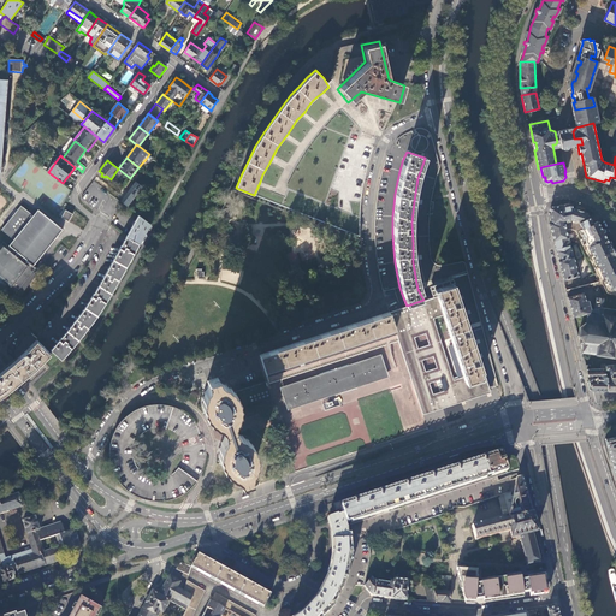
[(104,189),(105,187),(106,185),(95,176),(93,181),(104,189)]
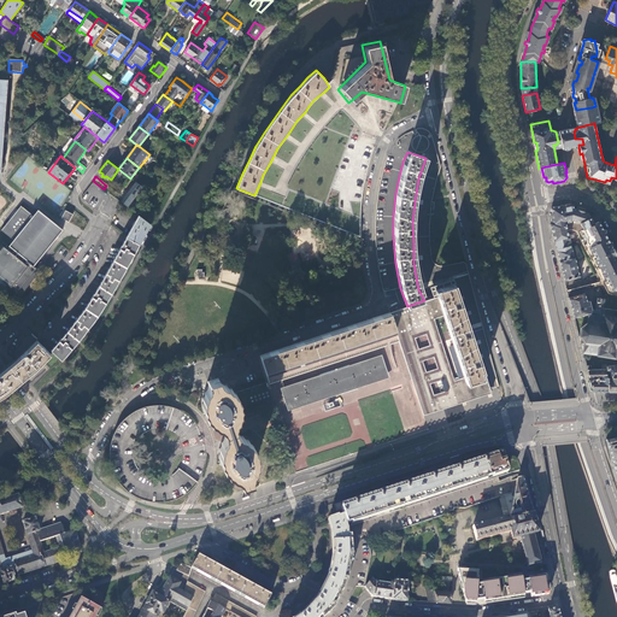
[(144,186),(136,181),(121,201),(128,207),(144,186)]
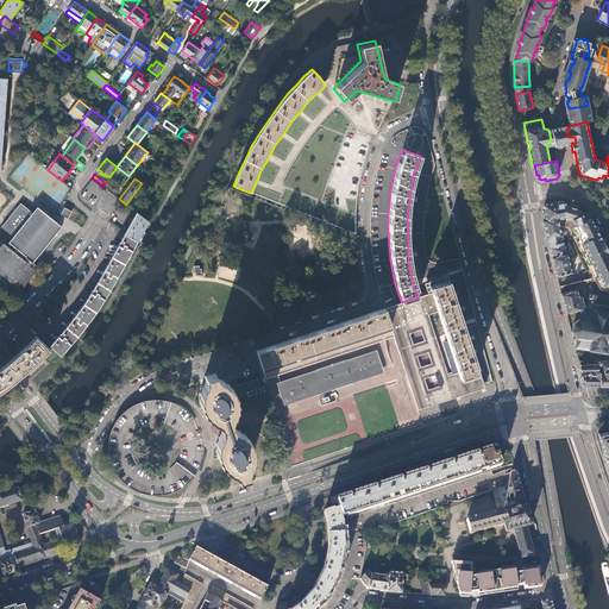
[(608,253),(608,252),(608,251),(604,243),(604,244),(591,219),(588,221),(584,214),(583,215),(581,211),(576,209),(576,208),(572,207),(572,208),(570,207),(566,206),(565,202),(562,201),(545,206),(544,207),(545,211),(542,212),(545,221),(544,221),(550,248),(552,258),(566,255),(560,230),(562,225),(566,227),(592,278),(598,289),(608,293),(608,289),(608,253)]
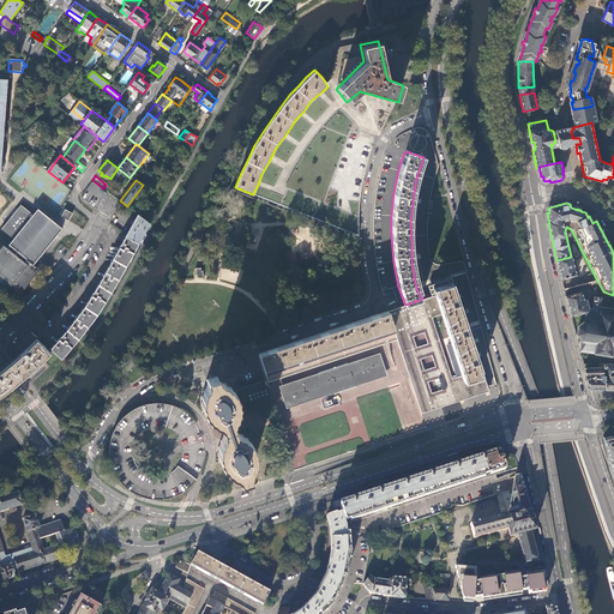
[(12,284),(19,290),(36,268),(34,265),(62,229),(37,209),(34,215),(20,205),(1,229),(14,239),(10,246),(4,241),(0,245),(0,283),(0,284),(6,290),(11,286),(12,284)]
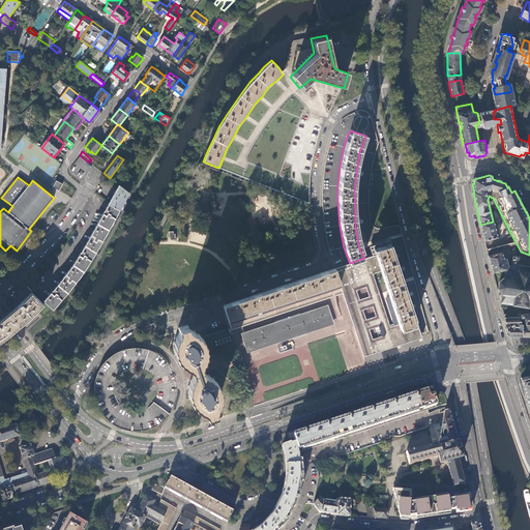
[(59,190),(62,184),(56,181),(53,187),(59,190)]
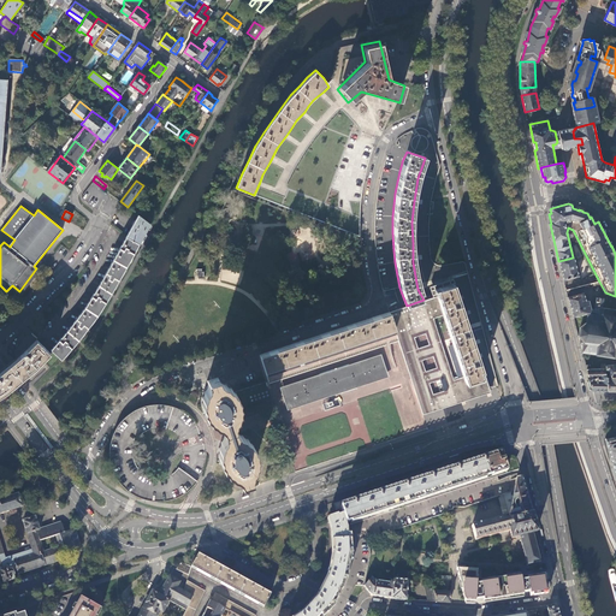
[(142,241),(150,225),(140,215),(136,221),(135,220),(132,224),(134,225),(126,237),(140,244),(142,241)]
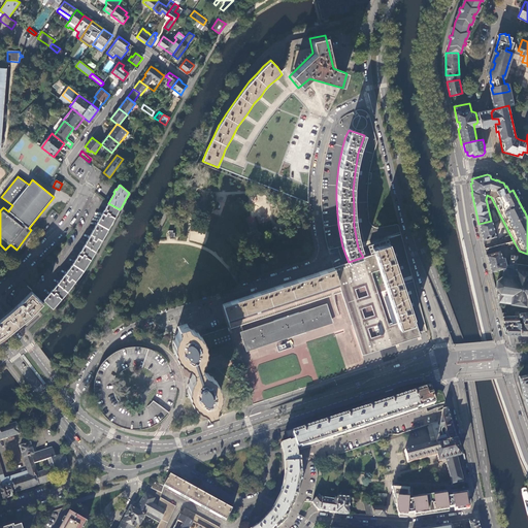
[(116,217),(120,209),(108,203),(86,243),(74,261),(61,279),(58,284),(68,292),(85,269),(97,251),(116,217)]
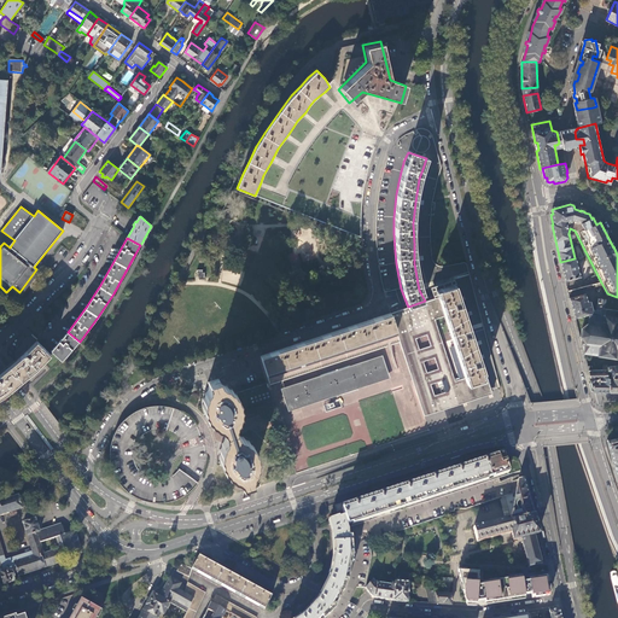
[(575,258),(560,262),(563,272),(565,281),(581,277),(576,257),(575,258)]
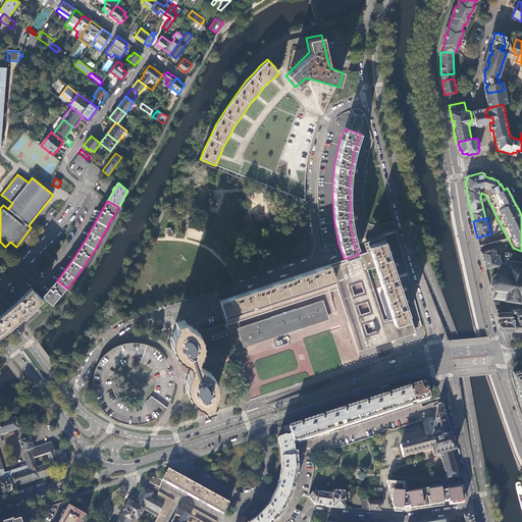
[(385,228),(369,233),(371,244),(376,258),(377,263),(382,279),(384,283),(394,314),(400,335),(406,333),(412,332),(416,330),(408,304),(407,302),(407,300),(404,290),(401,278),(400,276),(399,275),(397,265),(393,254),(393,252),(385,228)]
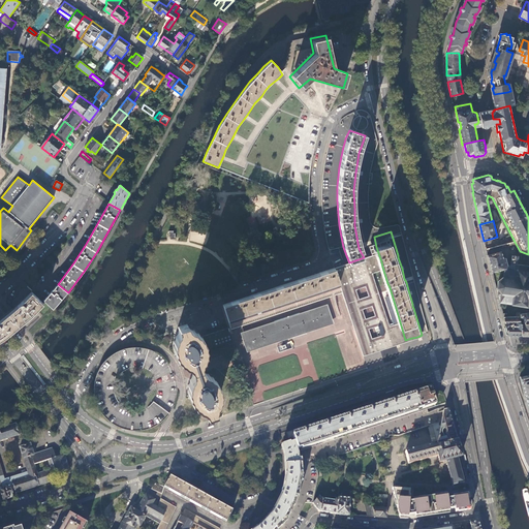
[(364,257),(349,262),(334,268),(340,285),(342,291),(342,292),(352,324),(363,353),(398,343),(405,340),(399,318),(390,320),(373,270),(382,267),(381,261),(376,247),(361,252),(364,257)]
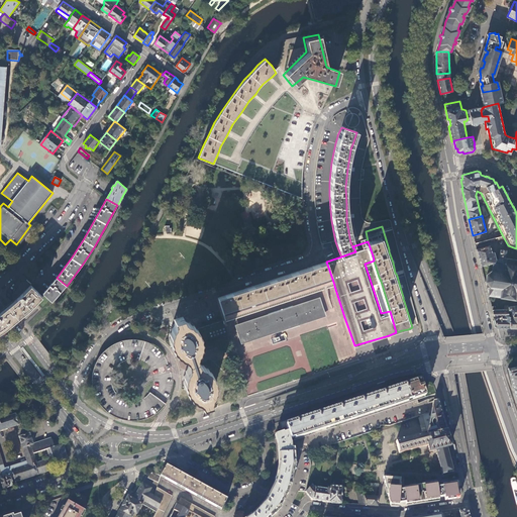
[(505,263),(505,259),(506,250),(501,249),(499,260),(495,259),(494,251),(492,252),(490,246),(477,249),(478,255),(481,266),(493,263),(499,263),(499,262),(505,263)]
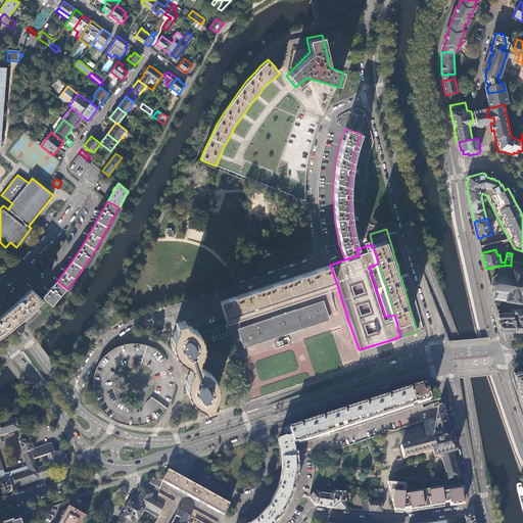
[(522,269),(520,269),(520,263),(511,262),(511,266),(505,265),(505,266),(498,266),(498,274),(492,278),(491,284),(494,288),(492,288),(492,289),(494,298),(522,302),(522,269)]
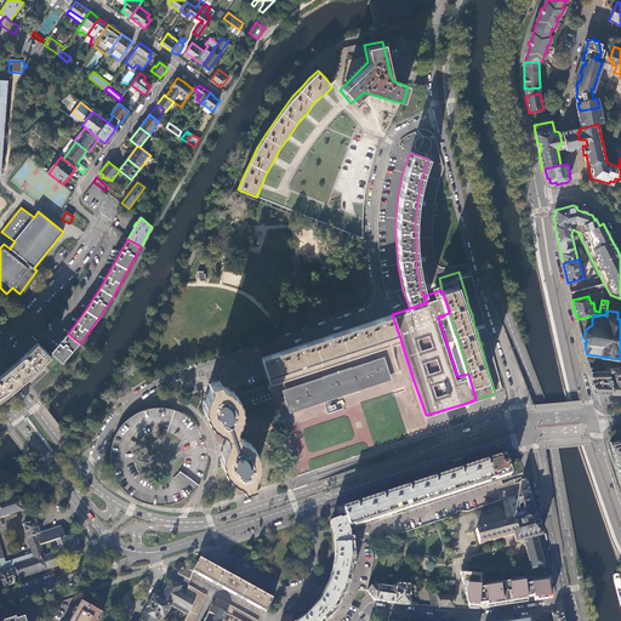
[(272,354),(262,357),(268,377),(284,372),(286,371),(298,368),(309,364),(314,363),(317,362),(323,360),(329,358),(334,357),(339,354),(341,354),(346,352),(353,351),(355,349),(365,346),(376,342),(381,341),(387,339),(399,335),(392,314),(383,318),(357,326),(323,337),(298,346),(272,354)]
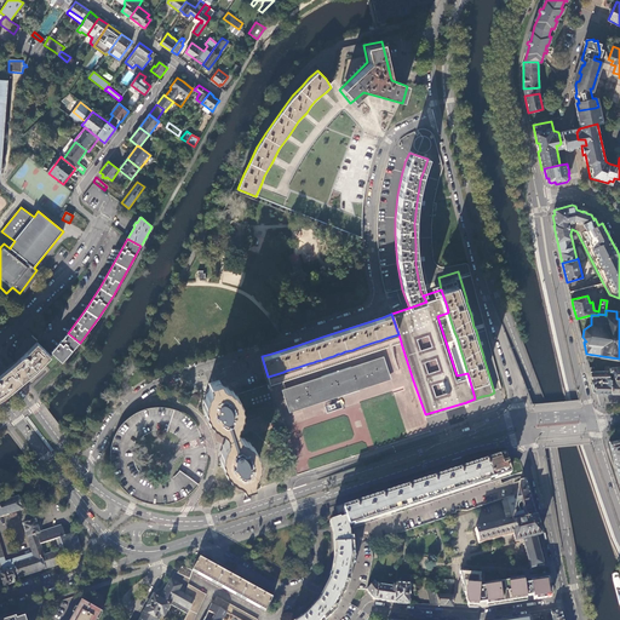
[(62,362),(80,343),(68,333),(51,352),(62,362)]
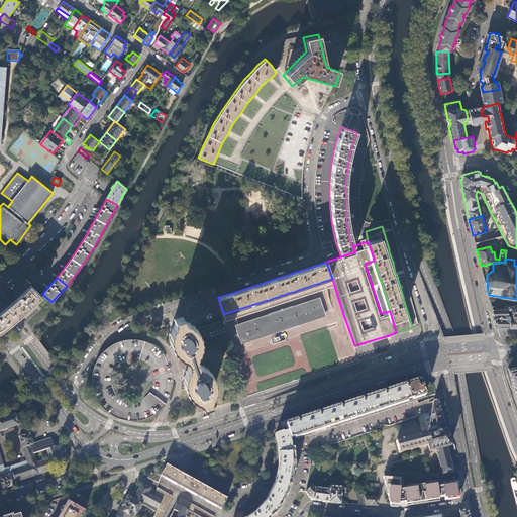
[(322,282),(323,288),(334,285),(332,279),(322,282)]
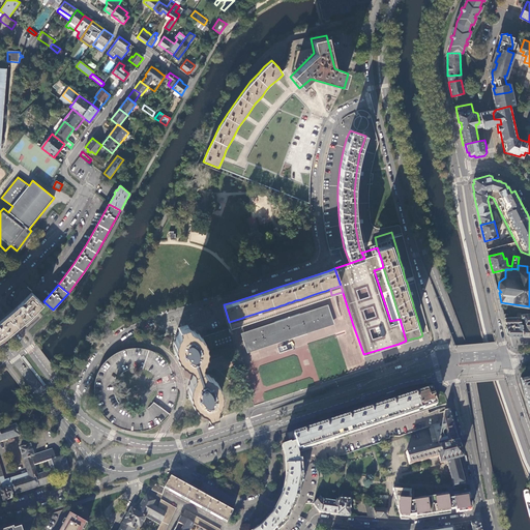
[(325,291),(321,292),(322,298),(327,296),(331,295),(330,289),(325,291)]
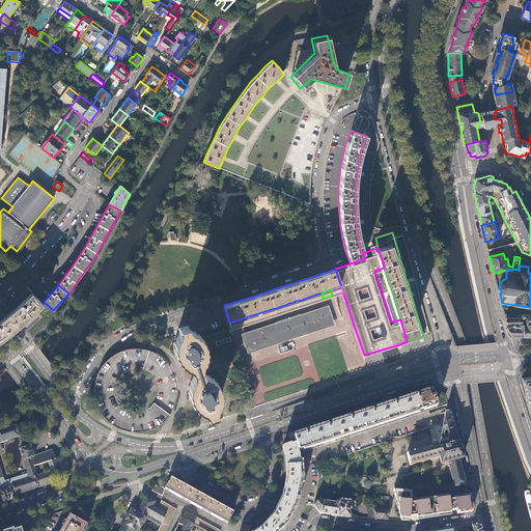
[(11,310),(22,325),(32,315),(44,304),(31,292),(20,303),(11,310)]
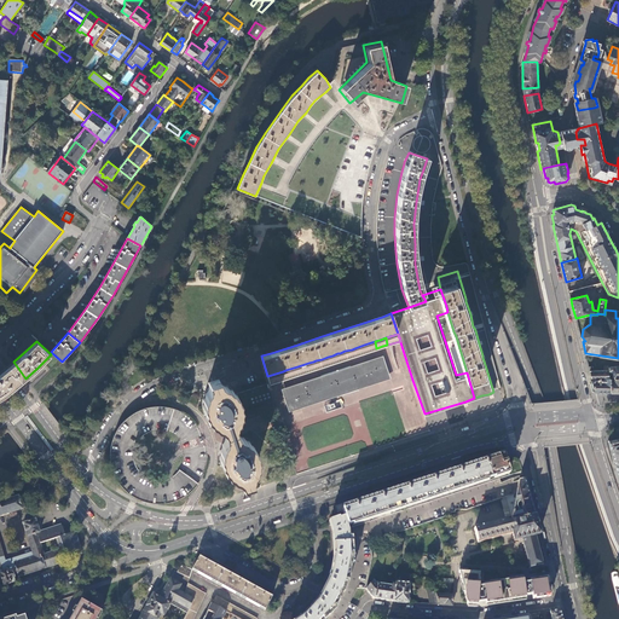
[(400,342),(400,341),(387,345),(376,348),(366,352),(357,354),(347,358),(340,360),(335,362),(330,364),(324,365),(318,368),(311,370),(300,374),(285,379),(270,383),(267,385),(267,386),(268,386),(387,346),(400,342)]
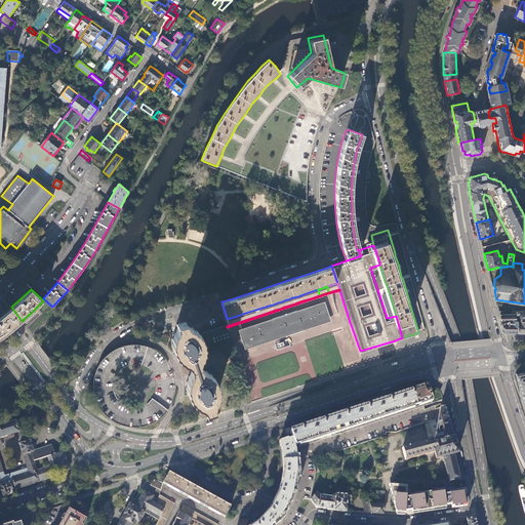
[(309,292),(311,298),(315,296),(319,295),(318,289),(309,292)]
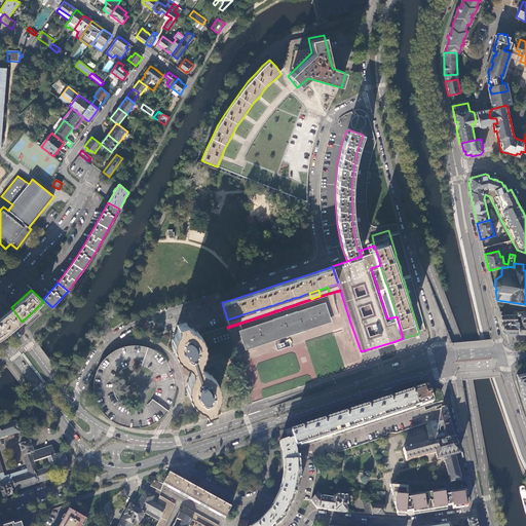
[(309,293),(301,296),(303,301),(306,300),(311,299),(309,293)]
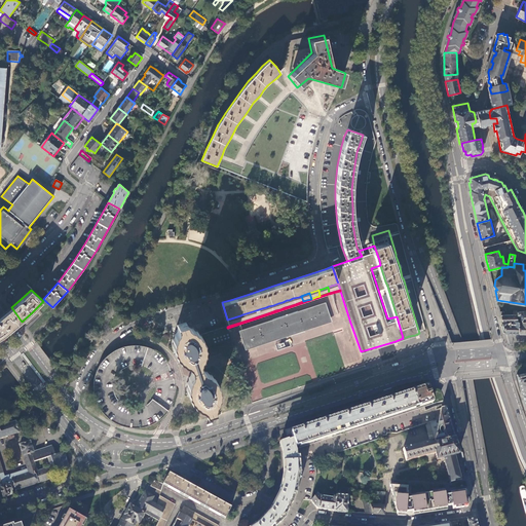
[(323,306),(298,313),(305,333),(324,328),(329,326),(323,306)]
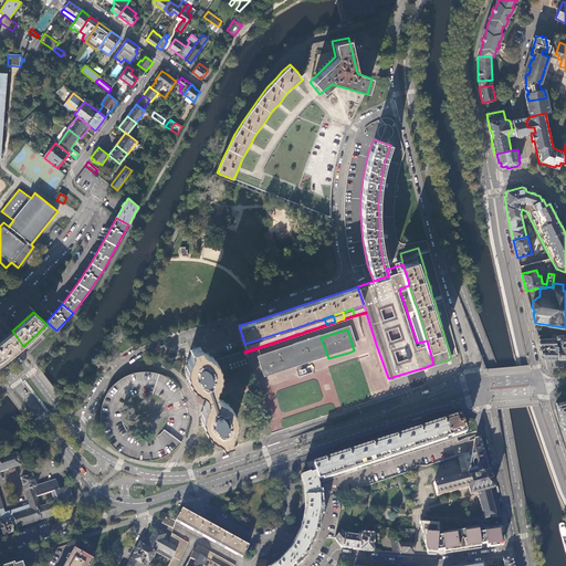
[(0,364),(2,363),(14,353),(21,348),(23,346),(12,331),(10,333),(3,337),(0,339),(0,364)]
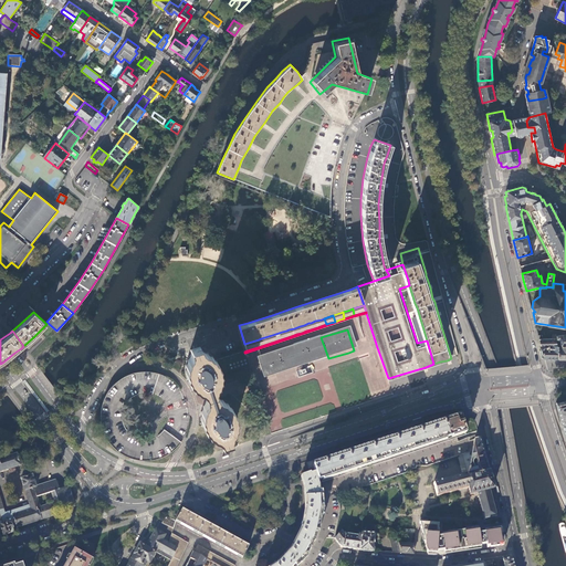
[(282,332),(272,335),(274,342),(281,339),(284,338),(282,332)]
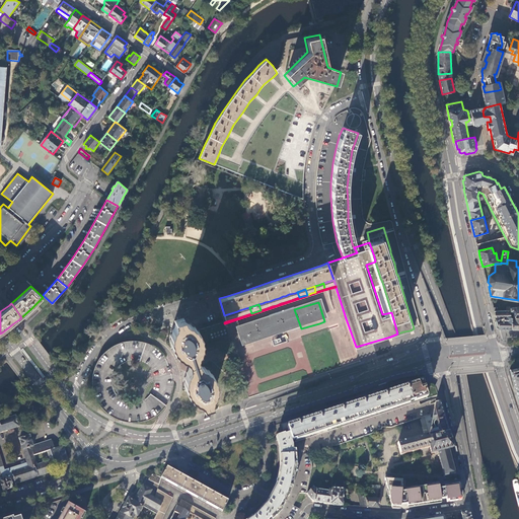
[(510,308),(511,310),(511,311),(512,311),(512,318),(513,318),(515,317),(518,317),(518,316),(518,306),(513,307),(510,308)]
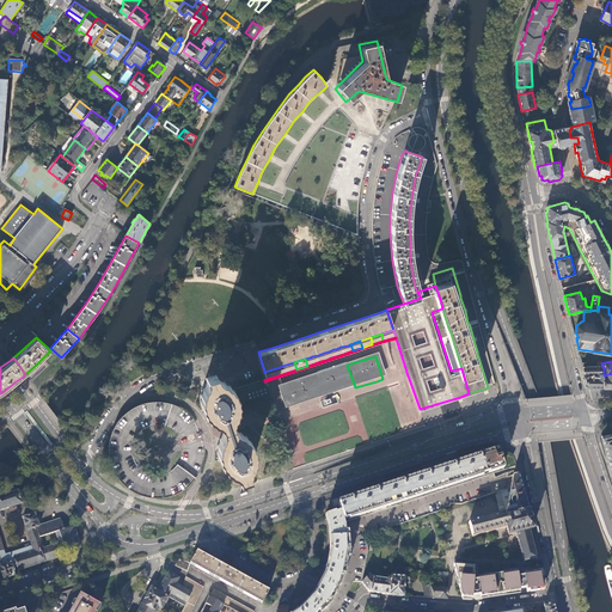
[(297,369),(294,362),(282,366),(280,367),(282,374),(285,373),(297,369)]
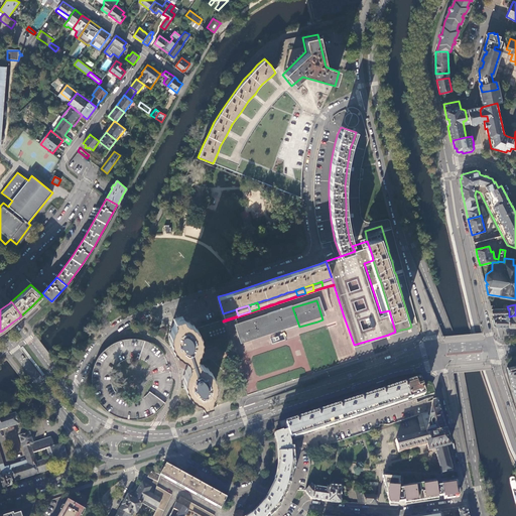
[(266,316),(269,327),(278,324),(281,333),(292,330),(299,327),(292,307),(266,316)]
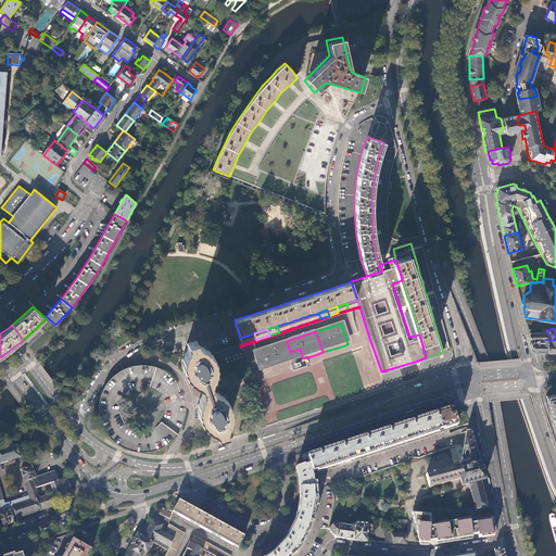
[(548,352),(547,341),(547,340),(546,340),(546,332),(534,333),(530,333),(530,336),(531,340),(540,340),(540,343),(534,344),(533,342),(532,342),(534,352),(545,352),(548,352)]
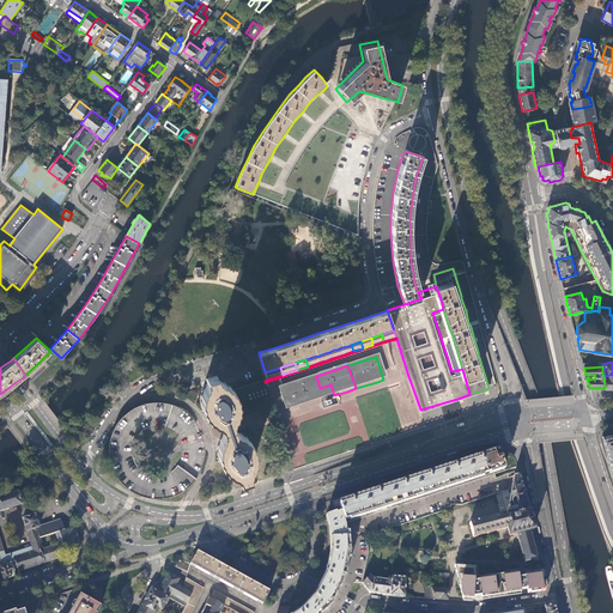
[(271,378),(283,375),(280,368),(265,372),(267,380),(271,378)]
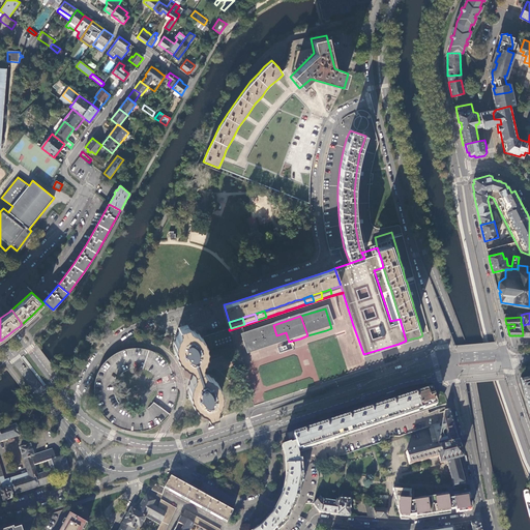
[(272,336),(276,346),(277,346),(280,345),(276,335),(273,325),(271,325),(269,326),(272,336)]
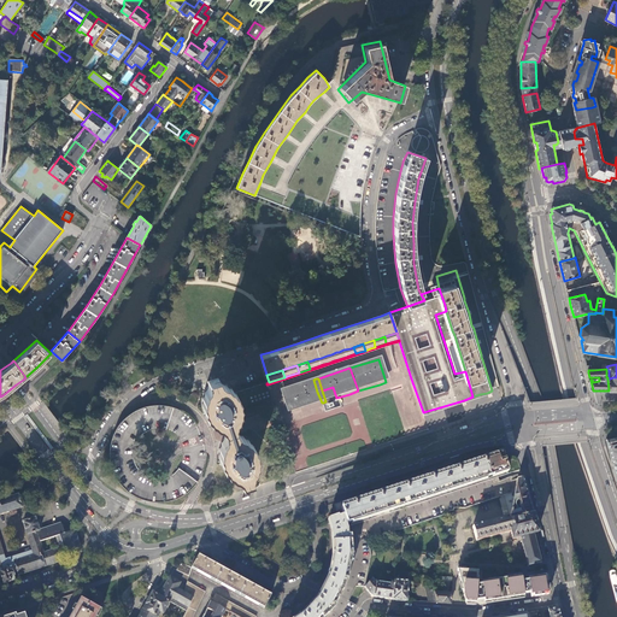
[(317,392),(313,380),(307,382),(300,383),(305,395),(317,392)]
